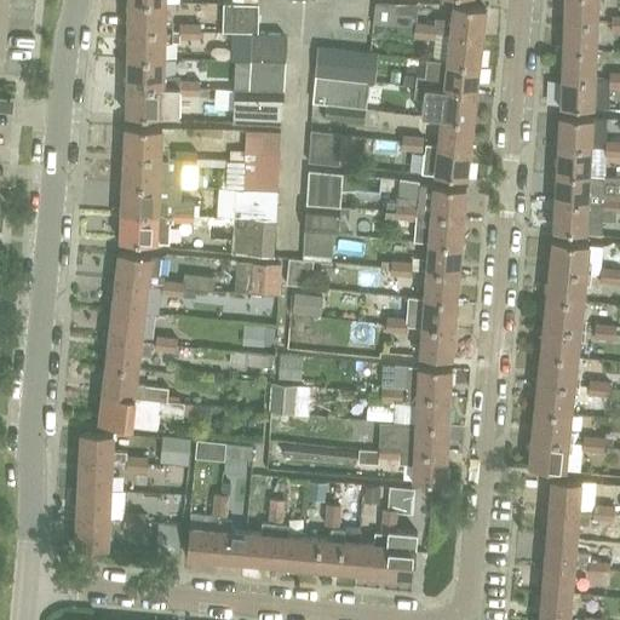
[(596,0),(564,0),(563,19),(596,21),(596,0)]
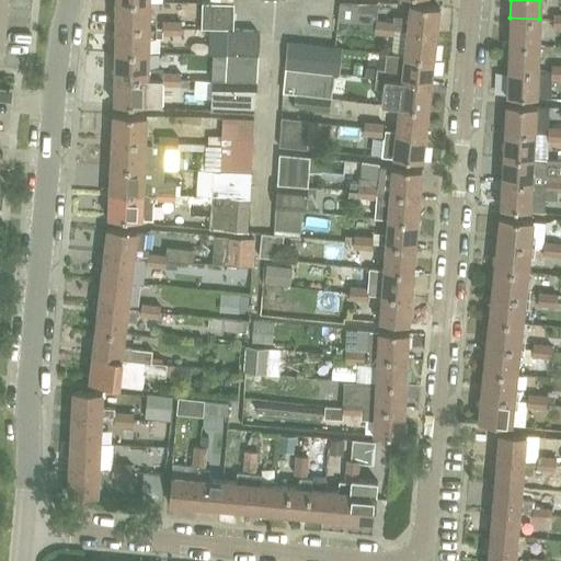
[(115,26),(148,27),(156,27),(157,16),(149,16),(149,1),(115,1),(115,26)]
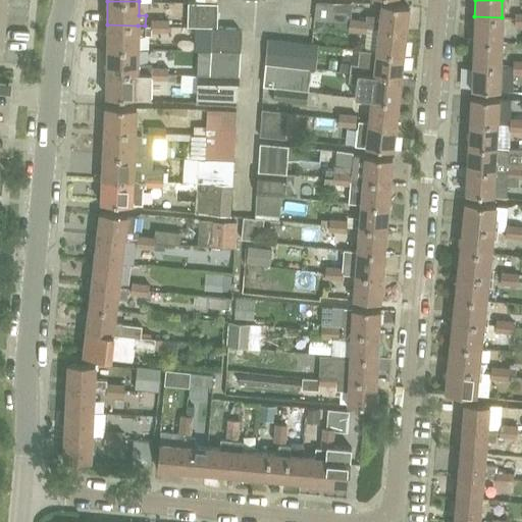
[(348,30),(356,31),(357,19),(350,18),(352,3),(332,3),(316,1),(314,18),(329,20),(329,21),(344,23),(348,24),(348,30)]
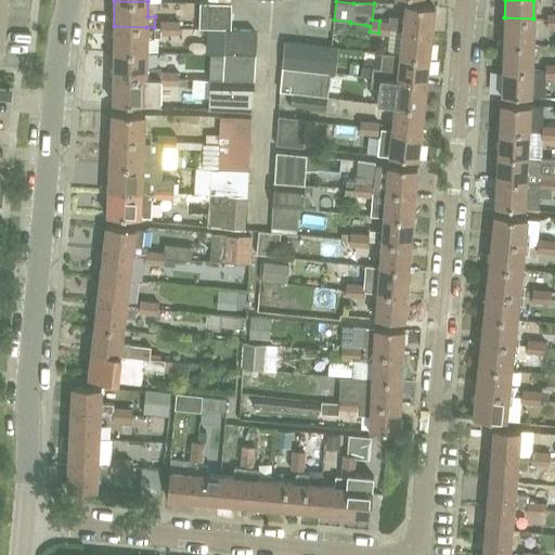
[(227,28),(230,28),(230,3),(199,3),(199,27),(210,27),(227,27),(227,28)]
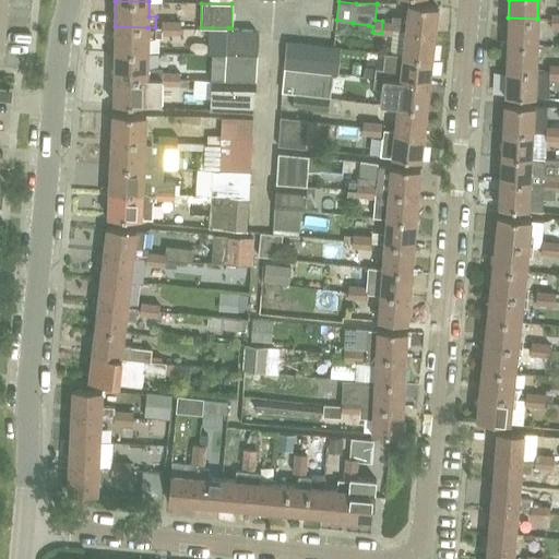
[(391,27),(404,30),(435,33),(437,7),(407,3),(406,16),(391,15),(391,22),(392,22),(391,27)]
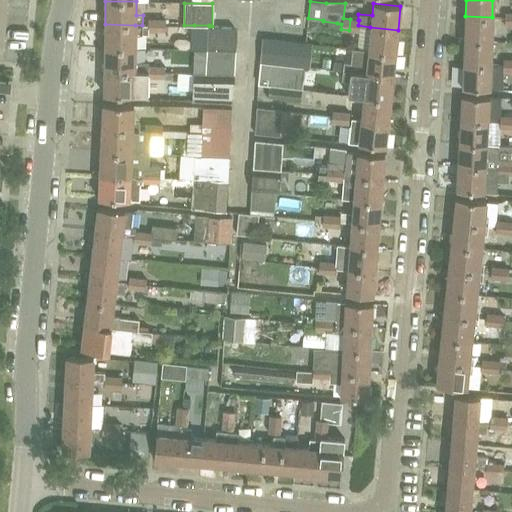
[(465,16),(465,39),(491,40),(492,17),(465,16)]
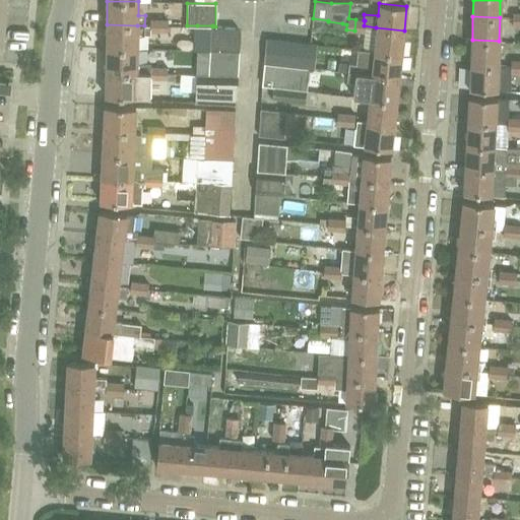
[(149,30),(158,30),(159,18),(150,18),(150,25),(149,30)]
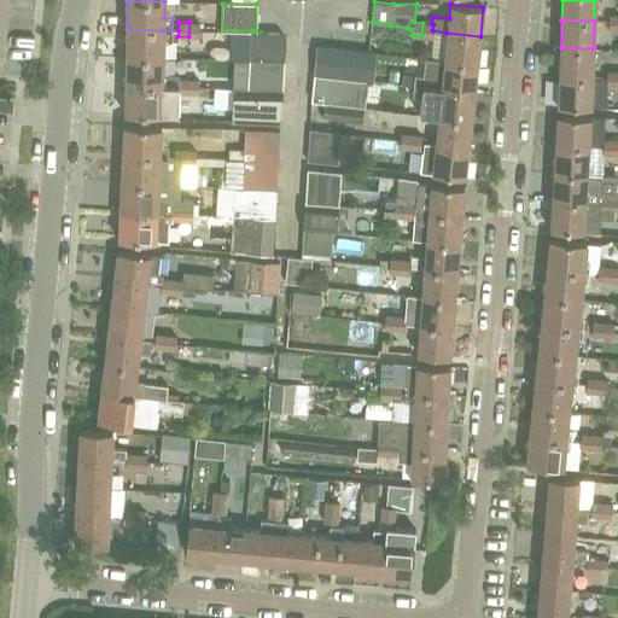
[(200,22),(190,22),(188,36),(199,36),(200,22)]
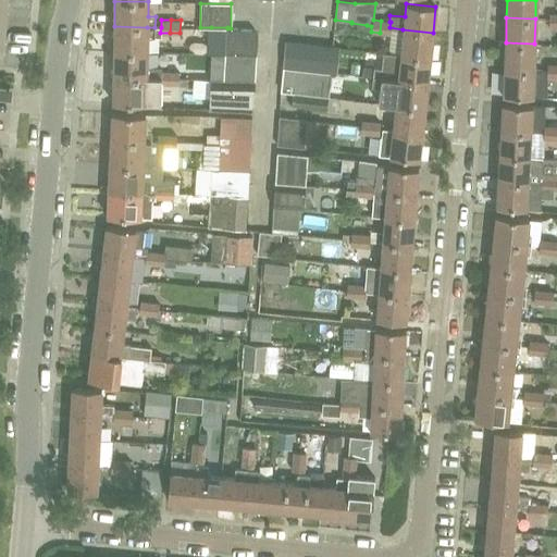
[(391,22),(390,22),(381,21),(380,33),(390,34),(390,27),(391,22)]
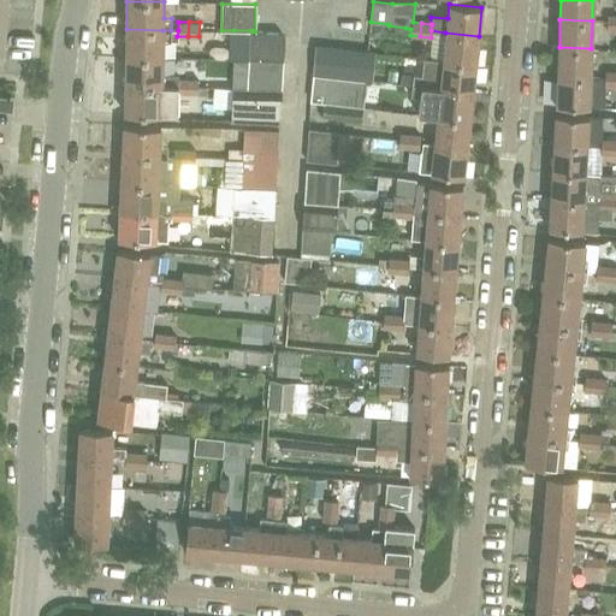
[(126,29),(125,57),(163,58),(163,40),(177,40),(177,36),(178,30),(171,30),(163,30),(126,29)]
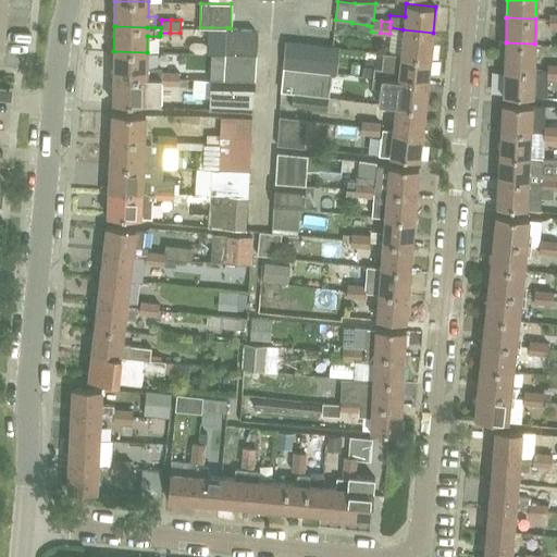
[(231,28),(227,28),(226,53),(256,54),(257,33),(251,28),(231,28)]
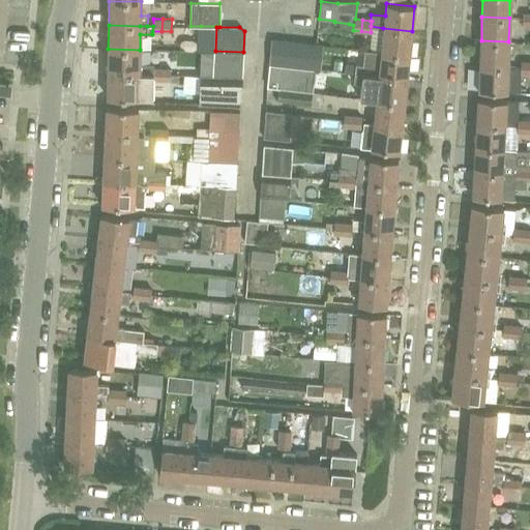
[(383,28),(381,52),(409,55),(412,31),(383,28)]
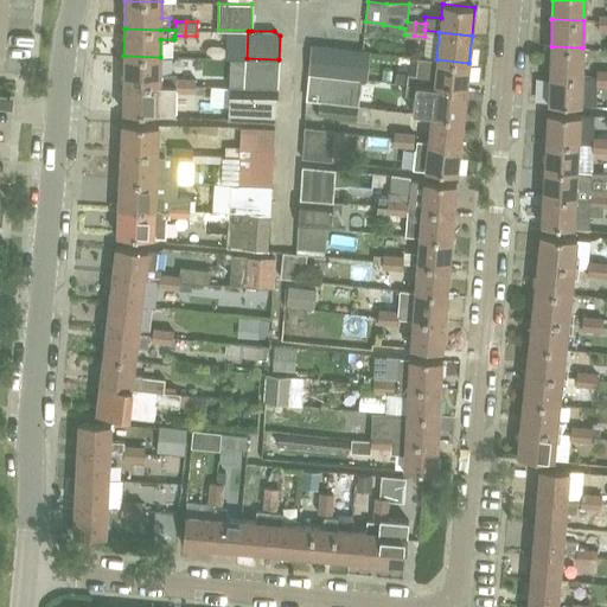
[(311,44),(308,72),(359,78),(365,80),(369,51),(363,50),(311,44)]
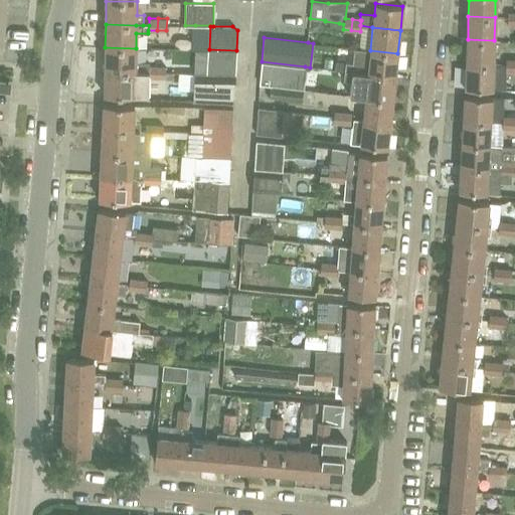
[(494,64),(494,40),(468,39),(467,63),(494,64)]
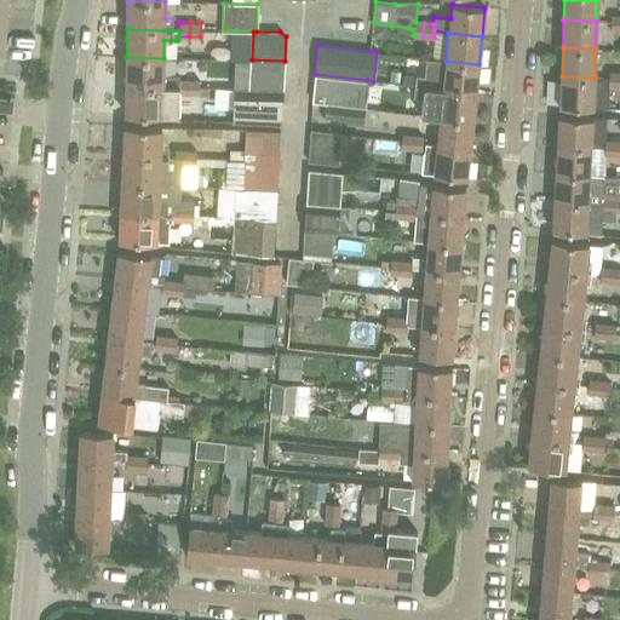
[(126,57),(126,86),(172,87),(172,75),(164,74),(164,58),(126,57)]
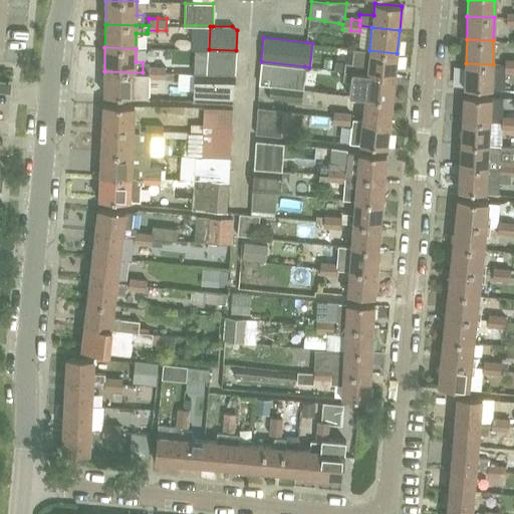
[(397,53),(369,50),(353,48),(351,63),(343,62),(342,70),(395,76),(397,53)]
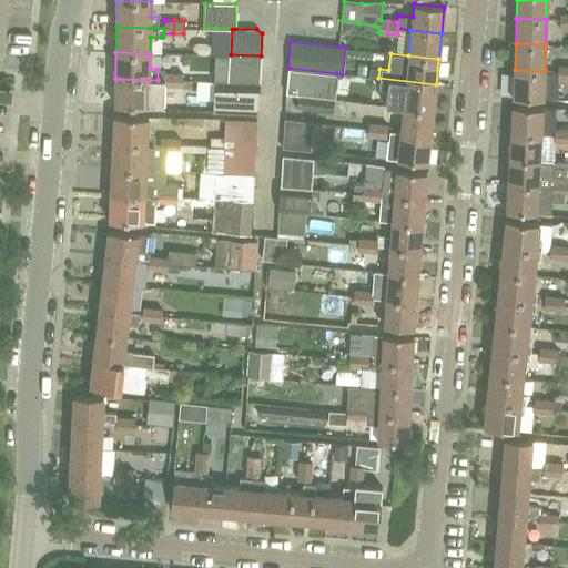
[(231,54),(229,54),(227,81),(257,81),(260,81),(261,56),(252,54),(231,54)]
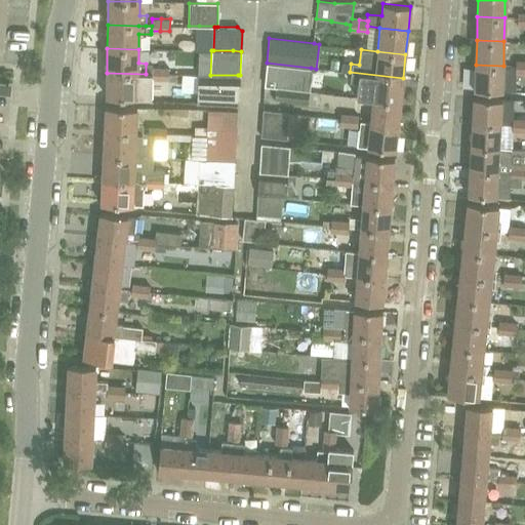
[(524,73),(524,61),(516,61),(516,72),(524,73)]
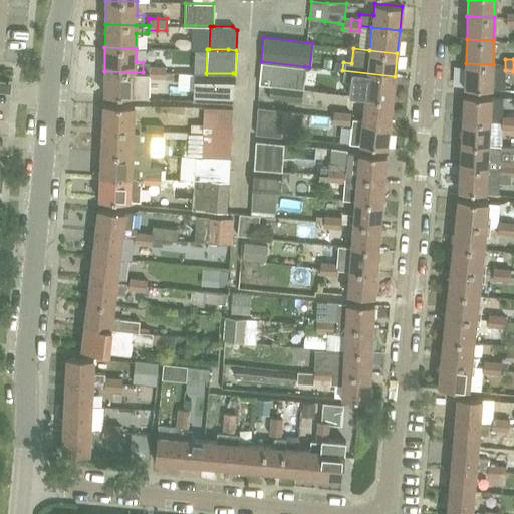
[(305,67),(263,62),(261,83),(302,88),(305,67)]
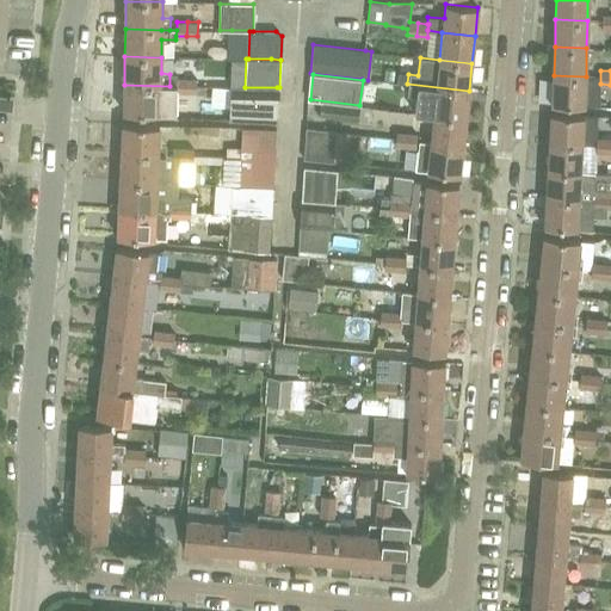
[(585,105),(586,76),(554,75),(553,104),(585,105)]
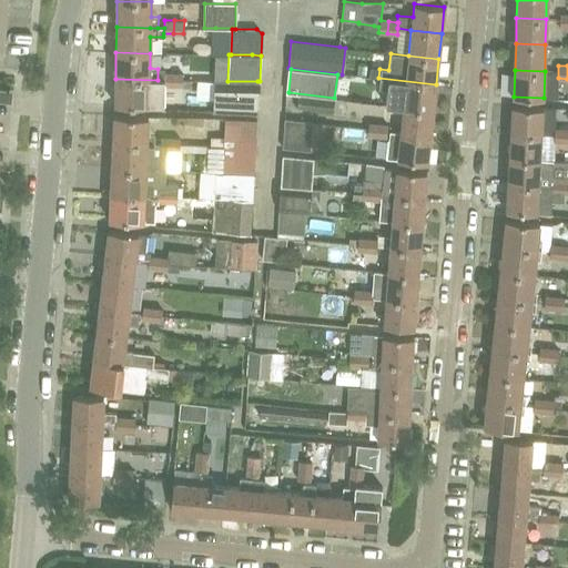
[(173,85),(173,72),(163,72),(163,80),(158,80),(115,79),(114,105),(146,107),(146,108),(163,108),(163,85),(173,85)]
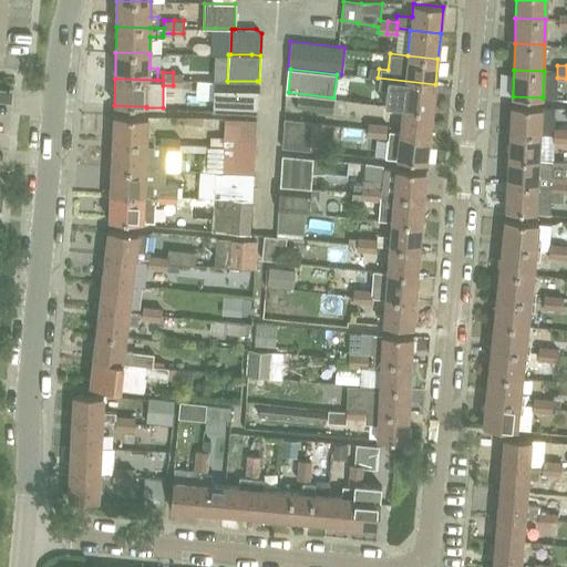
[(182,72),(173,72),(173,85),(182,85),(182,72)]
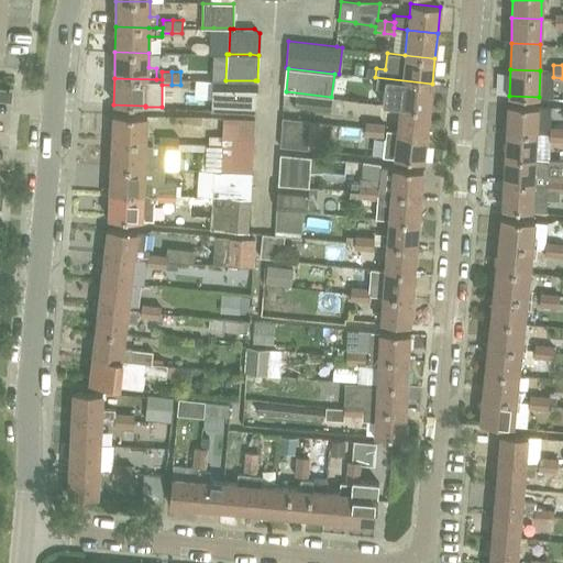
[(432,84),(375,77),(374,86),(383,87),(382,103),(399,106),(429,109),(432,84)]
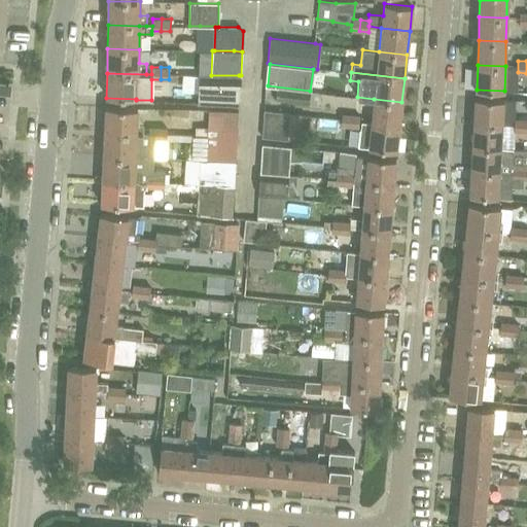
[(239,104),(239,75),(211,75),(198,74),(198,103),(239,104)]
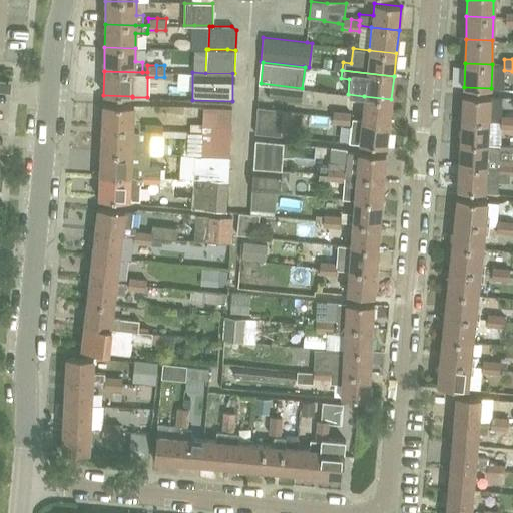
[(302,89),(270,85),(268,98),(301,102),(302,89)]
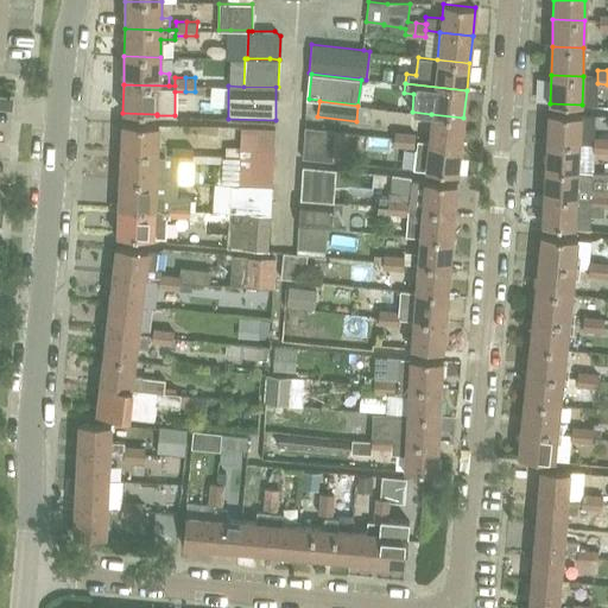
[(548,139),(578,141),(581,114),(549,112),(548,139)]
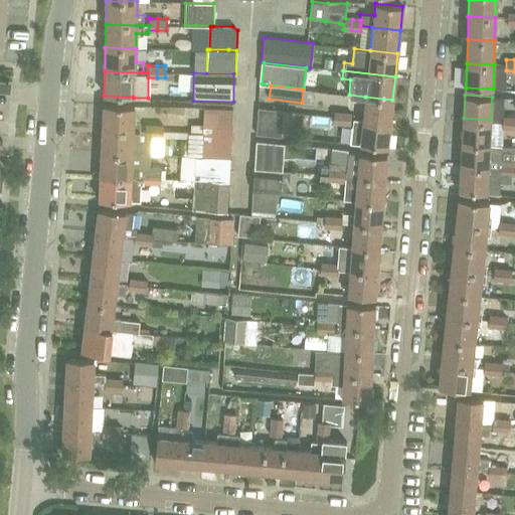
[(365,97),(362,120),(390,123),(392,100),(365,97)]
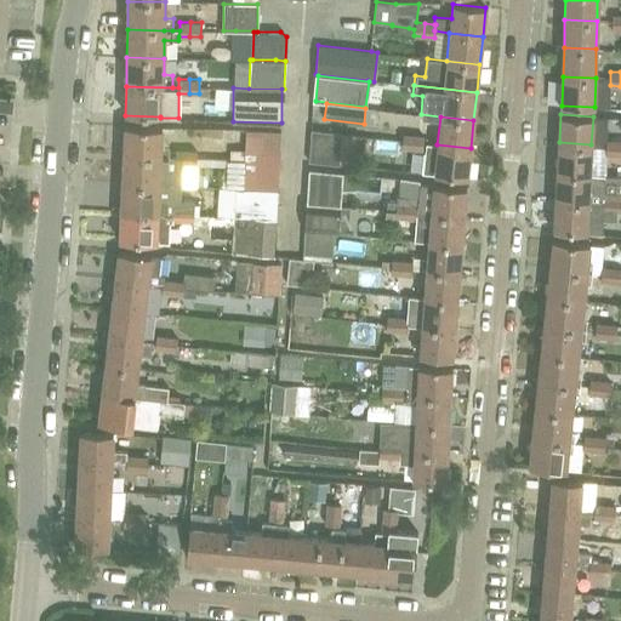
[(124,126),(123,155),(160,157),(160,146),(161,127),(124,126)]
